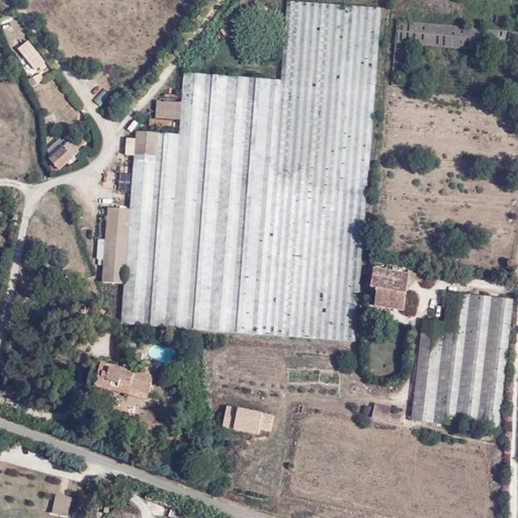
[(139,130),(138,138),(137,155),(132,206),(126,280),(122,324),(356,342),(383,7),(295,0),(290,0),(284,80),(188,72),(185,101),(183,118),(183,132),(139,130)]
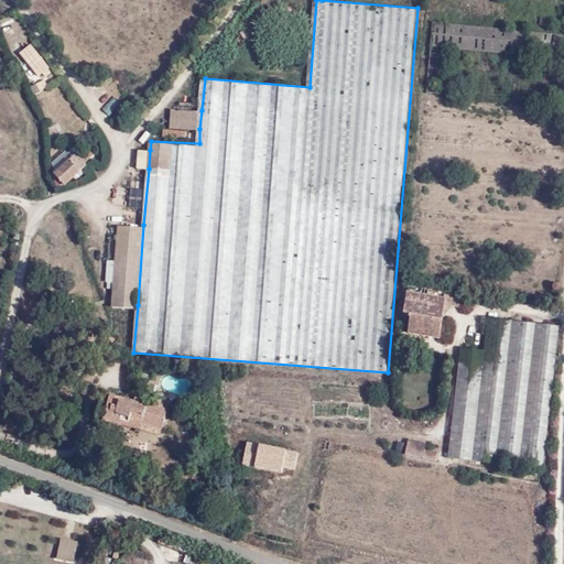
[(563,32),(432,23),(427,91),(563,100),(563,32)]
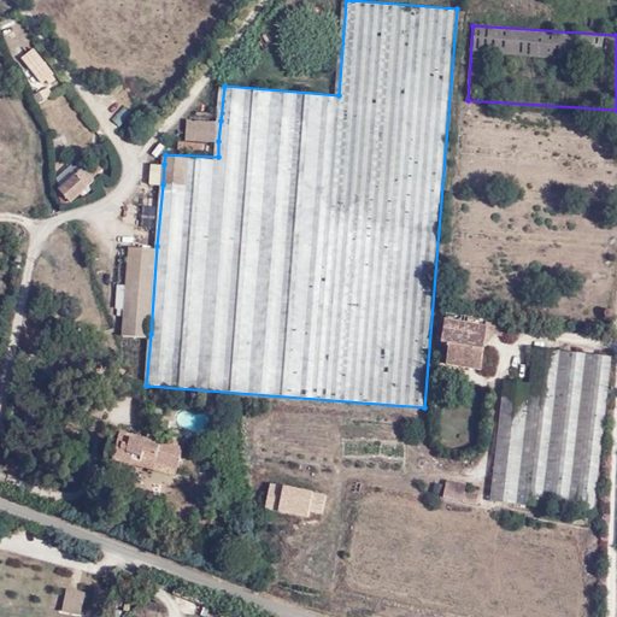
[(34,47),(22,57),(40,82),(53,72),(34,47)]
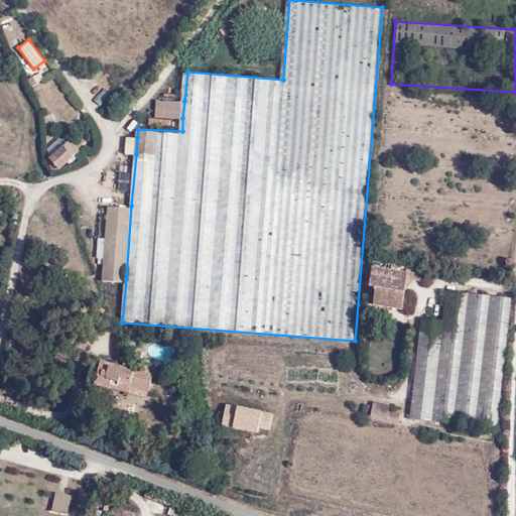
[(26,78),(30,86),(44,80),(40,72),(26,78)]
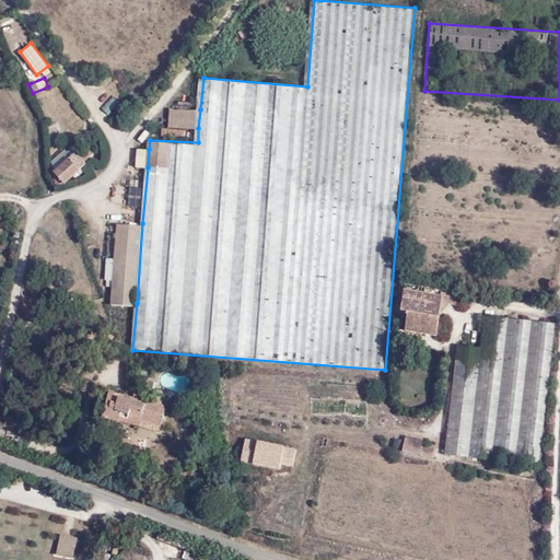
[(102,107),(108,114),(120,103),(113,95),(102,107)]
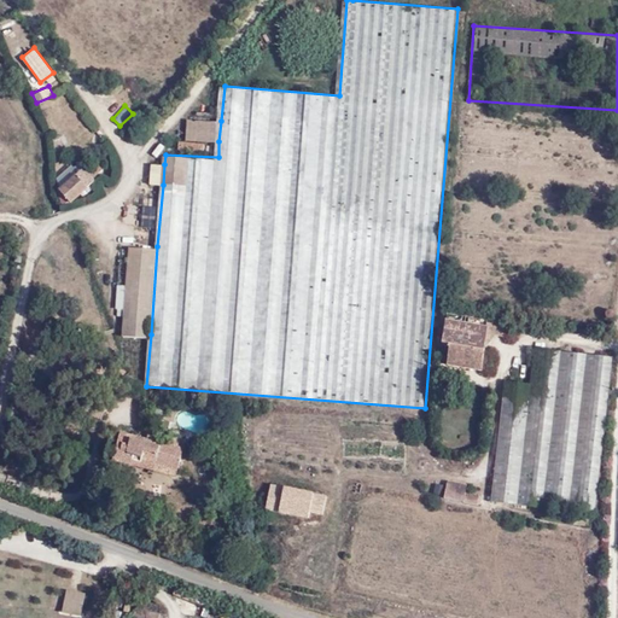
[(187,139),(219,141),(221,121),(190,118),(187,139)]
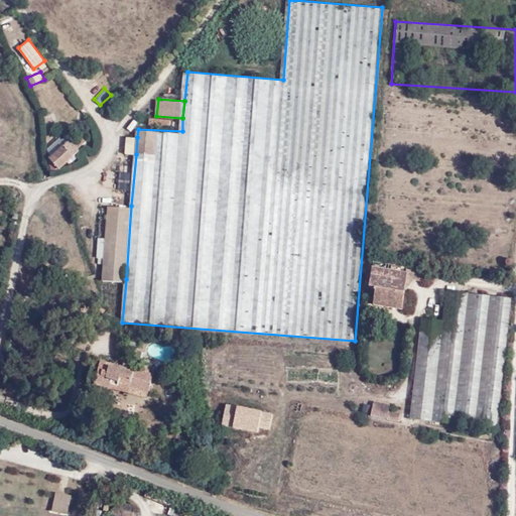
[(78,122),(77,109),(55,110),(56,123),(78,122)]
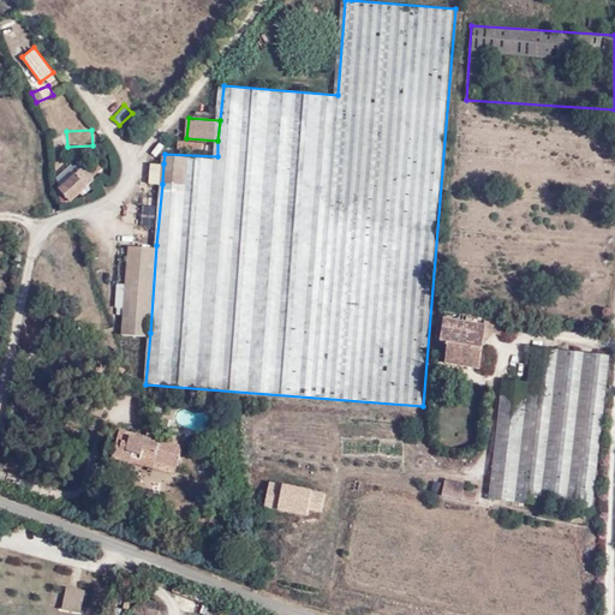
[(84,165),(59,187),(72,201),(96,178),(84,165)]
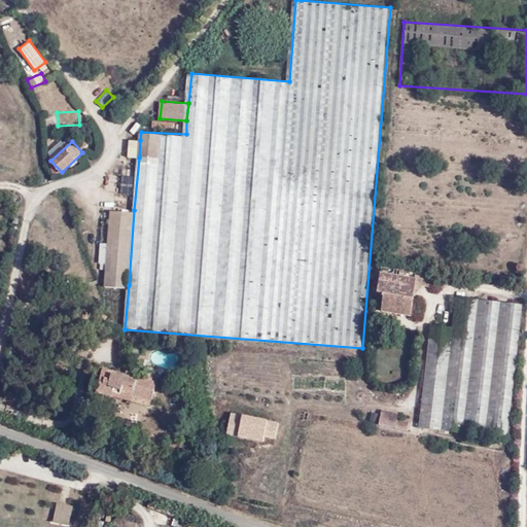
[(129,285),(134,210),(113,209),(106,284),(129,285)]
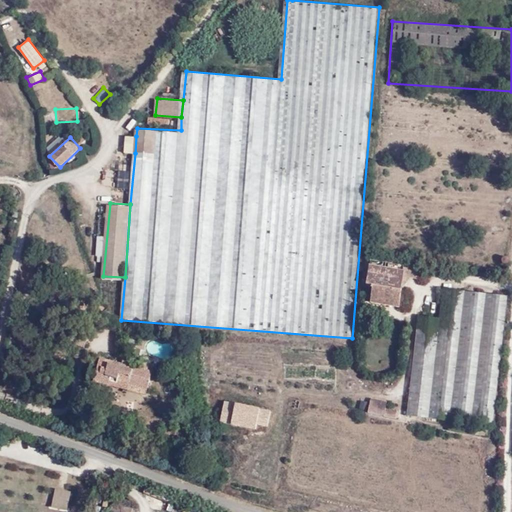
[(419,279),(420,269),(405,266),(404,272),(370,267),(367,289),(370,290),(369,301),(400,307),(404,277),(419,279)]
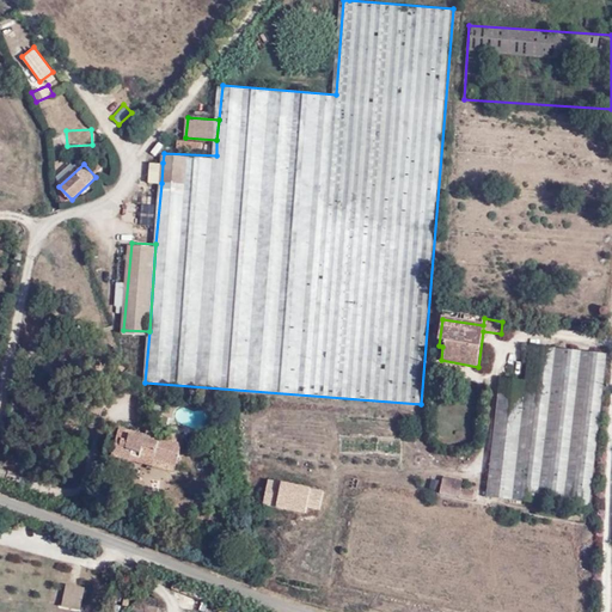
[(589,508),(606,354),(531,346),(526,381),(500,379),(487,496),(589,508)]
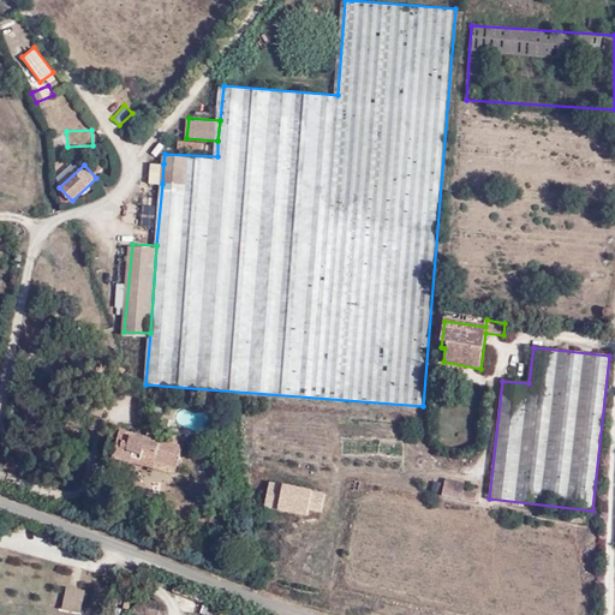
[(117,440),(112,458),(178,475),(183,458),(159,451),(161,443),(130,435),(127,442),(117,440)]
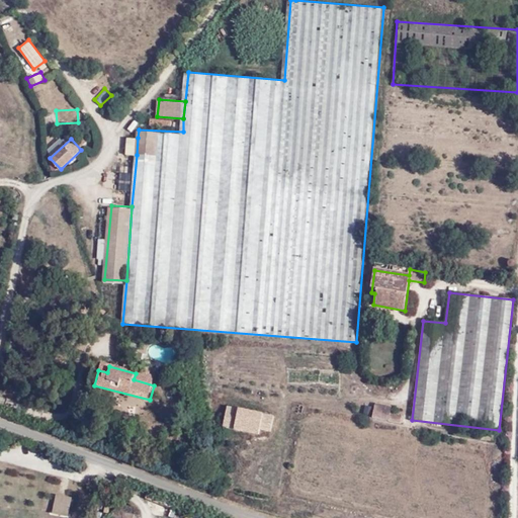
[(279,413),(226,404),(221,429),(259,436),(262,431),(276,433),(279,413)]
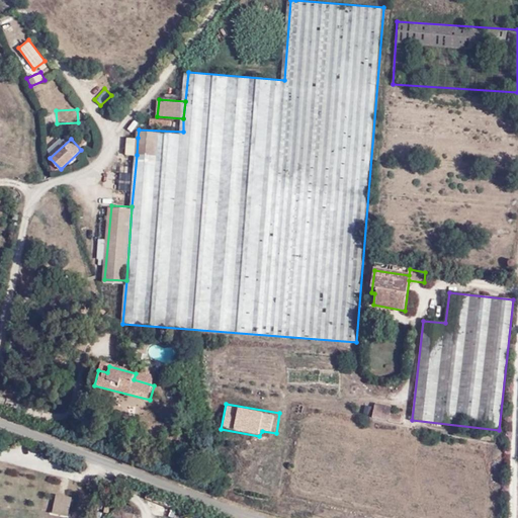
[(365,404),(362,412),(371,415),(373,406),(365,404)]
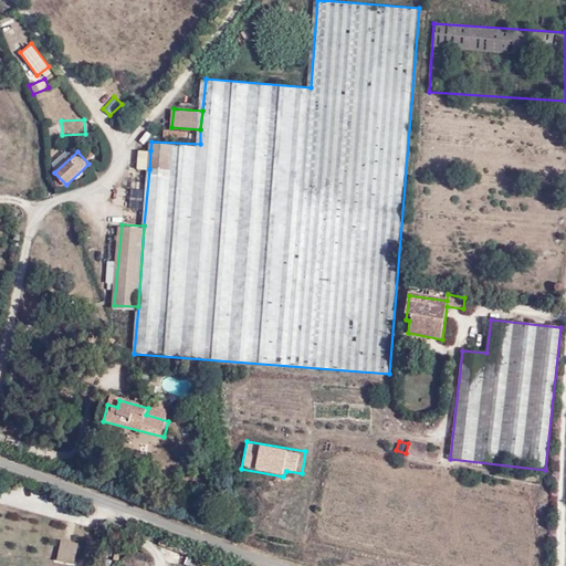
[(429,444),(410,442),(408,456),(439,461),(440,452),(429,450),(429,444)]
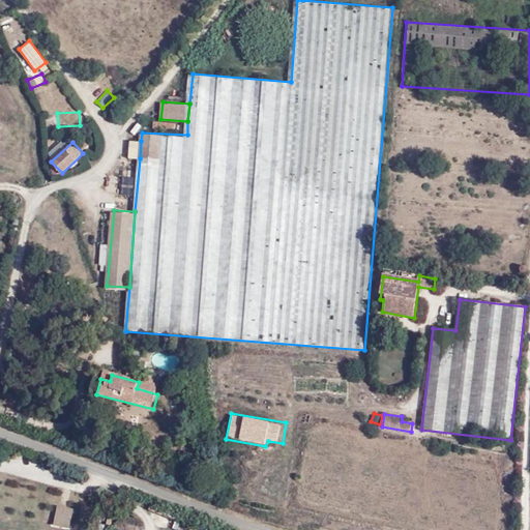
[(75,508),(57,506),(54,524),(71,527),(75,508)]
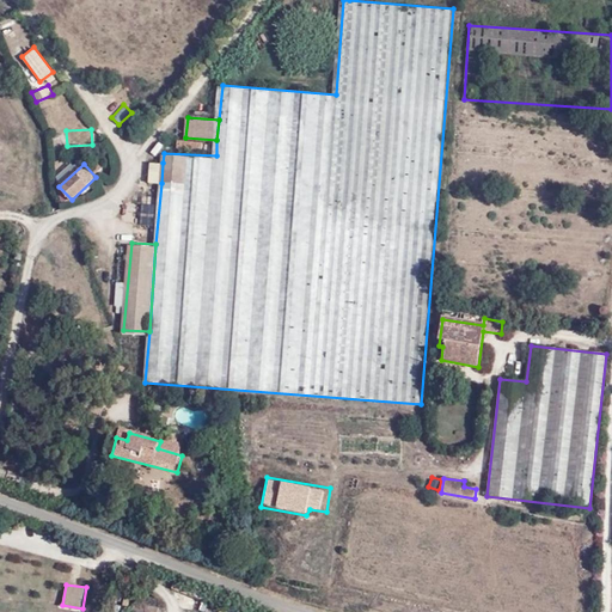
[(134,591),(129,611),(155,611),(159,594),(134,591)]
